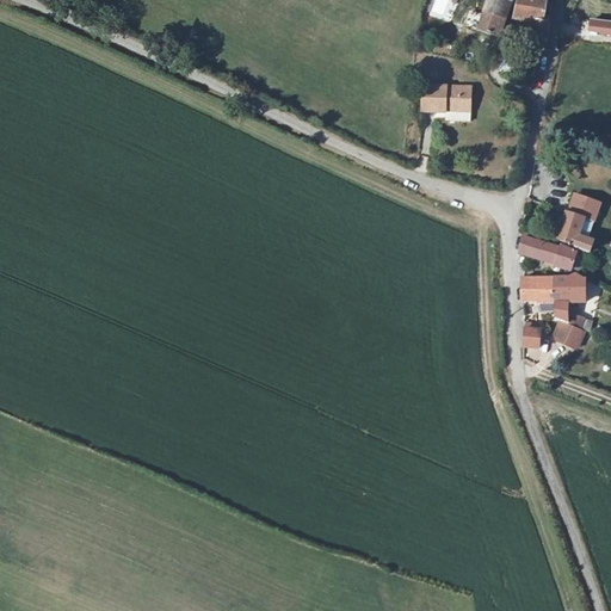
[(499,38),(511,4),(499,0),(488,0),(486,10),(477,31),(499,38)]
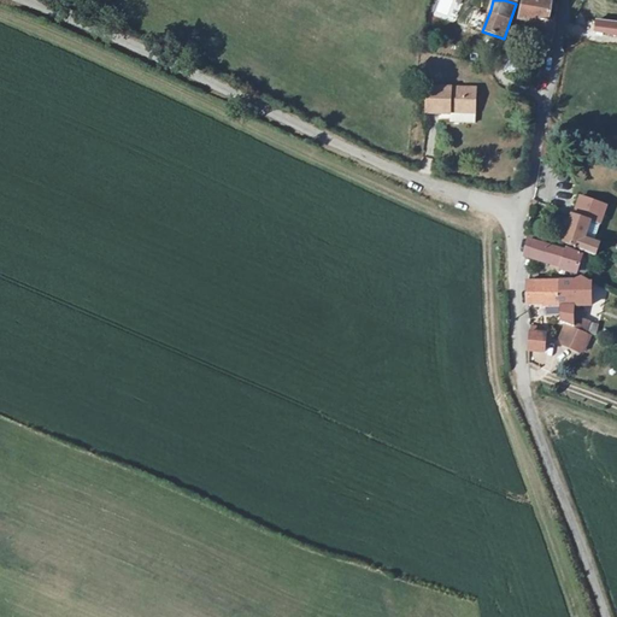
[(542,23),(540,40),(552,42),(556,23),(548,23),(552,1),(546,0),(523,0),(522,6),(519,19),(542,23)]
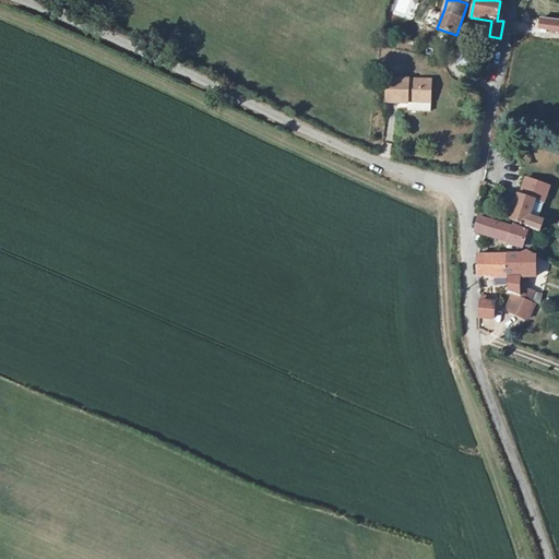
[(540,27),(558,32),(558,20),(542,19),(540,27)]
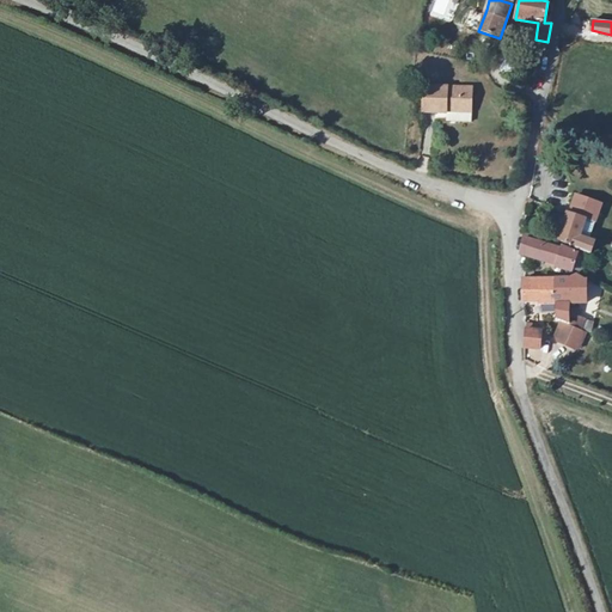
[(447,111),(471,112),(472,89),(423,87),(423,112),(447,114),(447,111)]
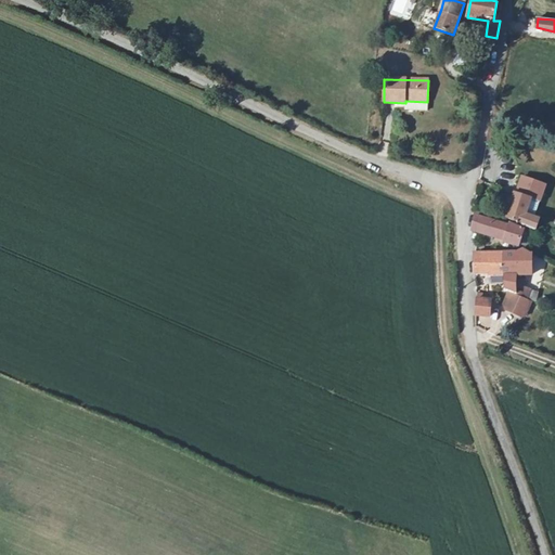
[(499,123),(491,120),(487,145),(494,146),(499,123)]
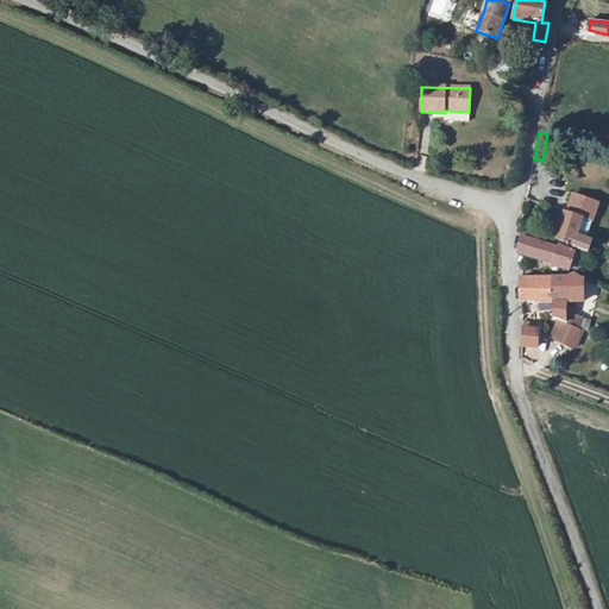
[(583,217),(592,219),(598,202),(572,193),(565,211),(583,217)]
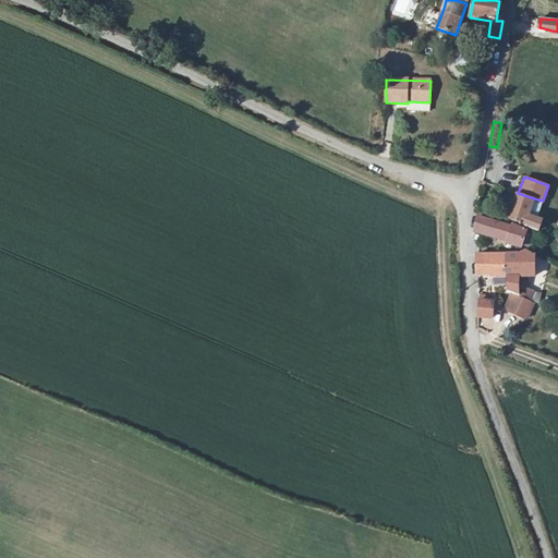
[(528,215),(534,198),(518,193),(508,217),(537,229),(541,219),(536,217),(528,215)]
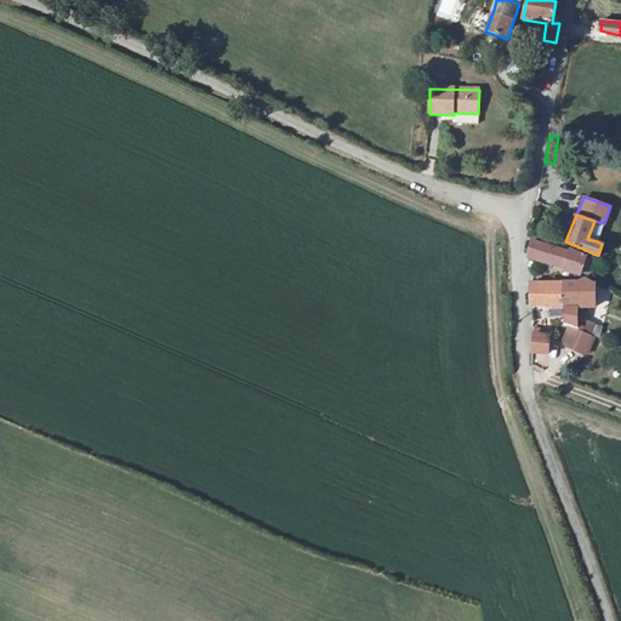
[(604,223),(594,221),(587,239),(597,241),(604,223)]
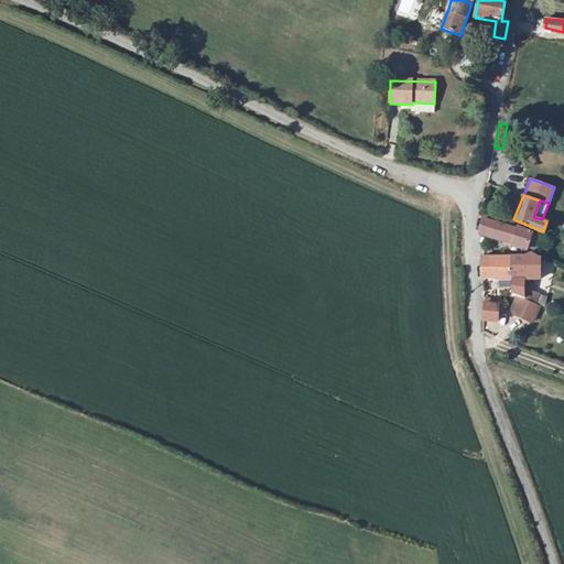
[(518,230),(511,228),(484,219),(480,235),(488,237),(512,245),(512,246),(527,251),(532,235),(518,229),(518,230)]
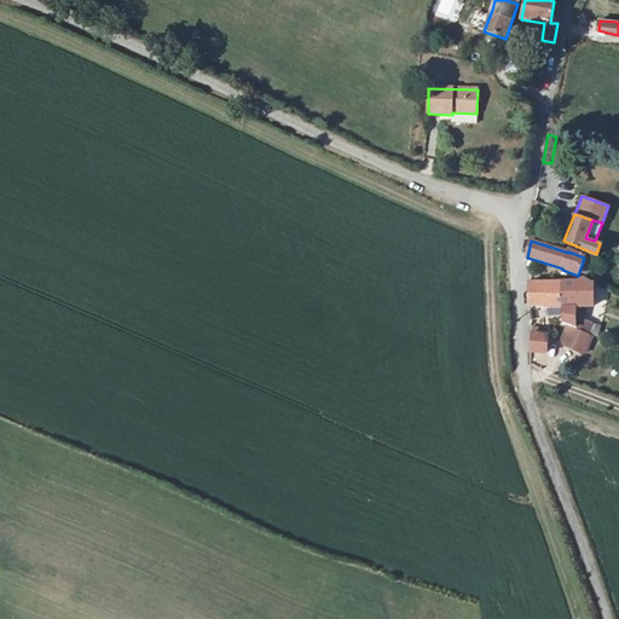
[(562,308),(561,283),(530,284),(530,306),(547,306),(547,308),(562,308)]
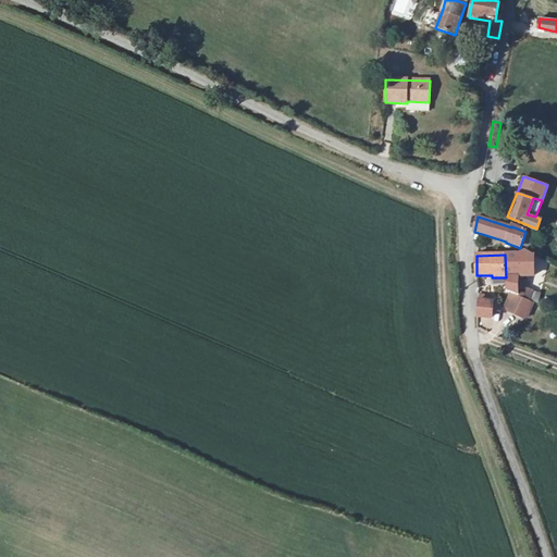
[(518,255),(505,255),(506,277),(506,292),(509,293),(530,301),(532,291),(525,289),(518,288),(518,280),(525,280),(525,275),(533,275),(533,258),(518,255)]
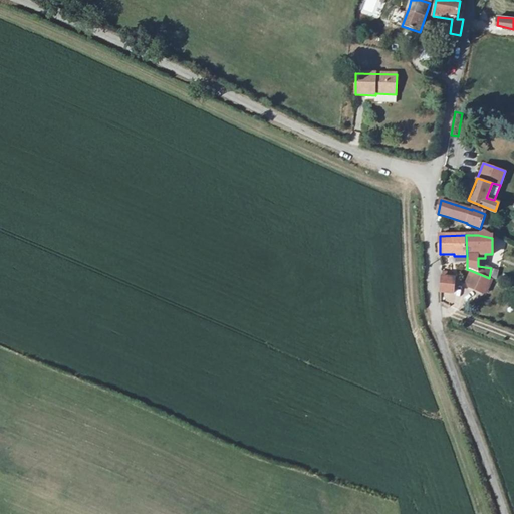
[(489,278),(470,270),(465,283),(486,292),(492,279),(489,278)]
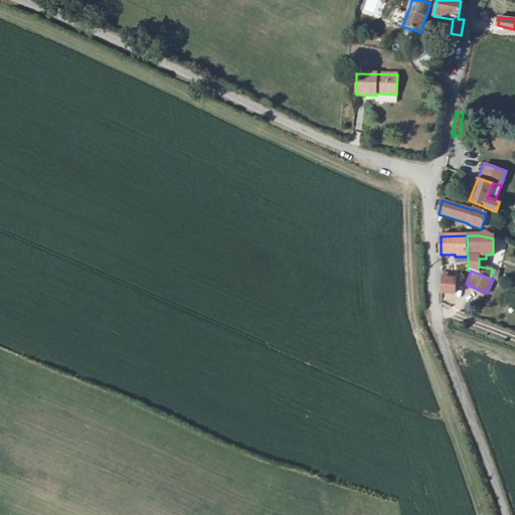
[(453,295),(455,275),(443,274),(443,278),(441,294),(453,295)]
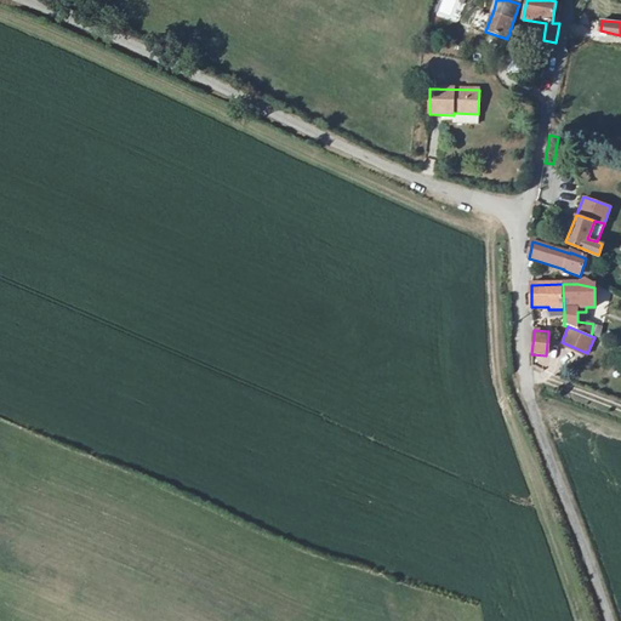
All buildings are outlined.
